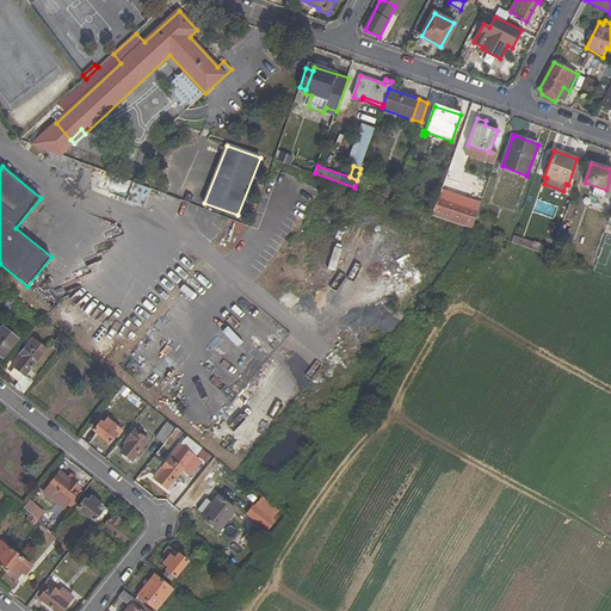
[(364,190),(369,176),(359,173),(357,180),(355,187),(364,190)]
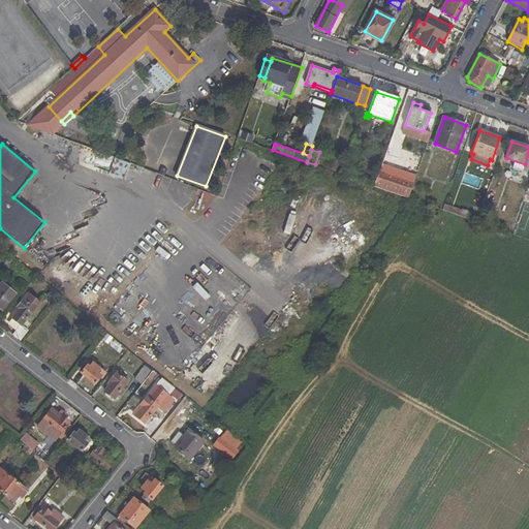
[(109,175),(124,180),(129,163),(114,158),(109,175)]
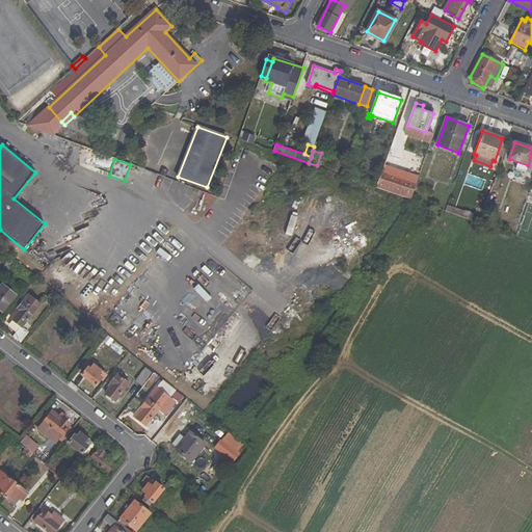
[(384,164),(377,187),(413,200),(417,184),(386,174),(388,165),(384,164)]
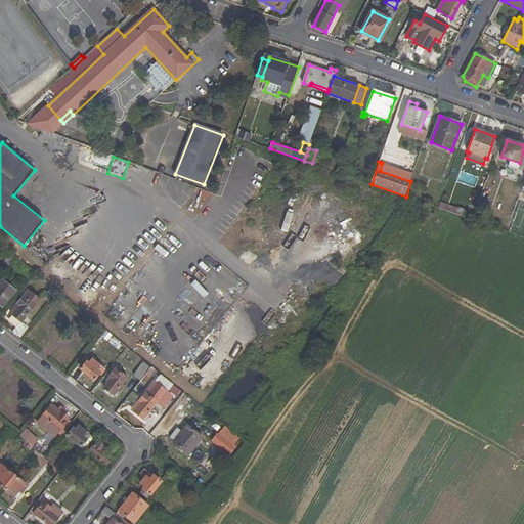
[(410,181),(413,173),(382,163),(380,171),(410,181)]
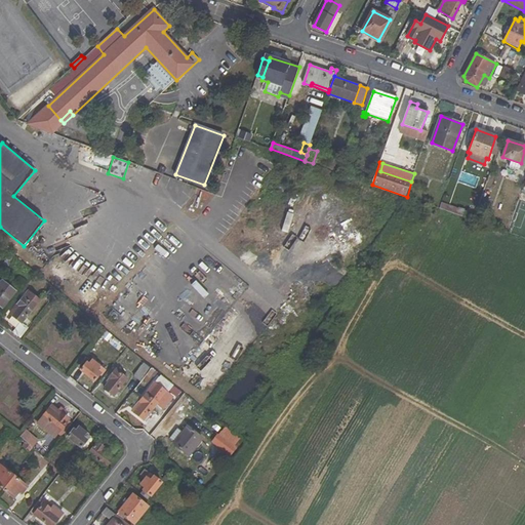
[(475,214),(441,203),(440,208),(473,220),(475,214)]
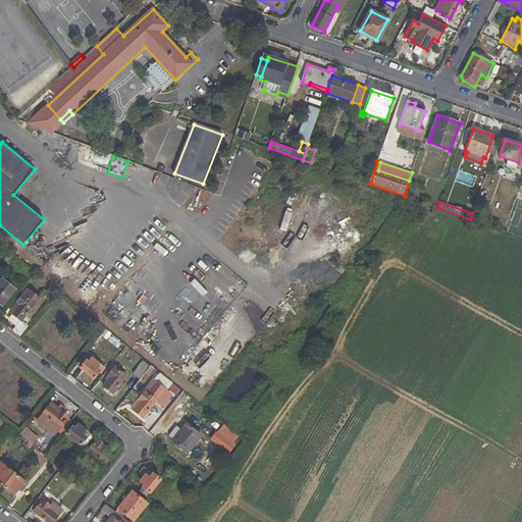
[(4,261),(9,264),(16,256),(11,252),(4,261)]
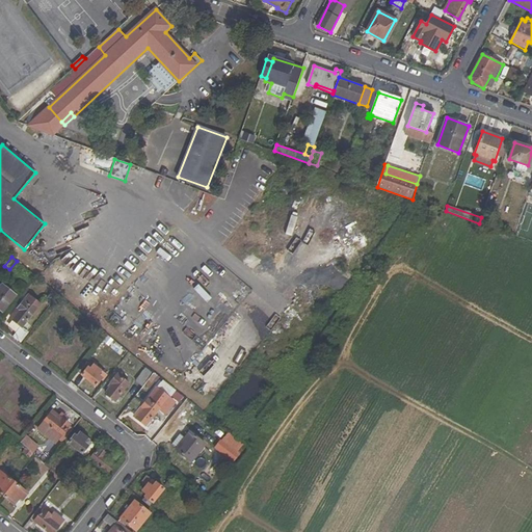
[(0,288),(0,310),(3,312),(17,295),(3,285),(0,288)]
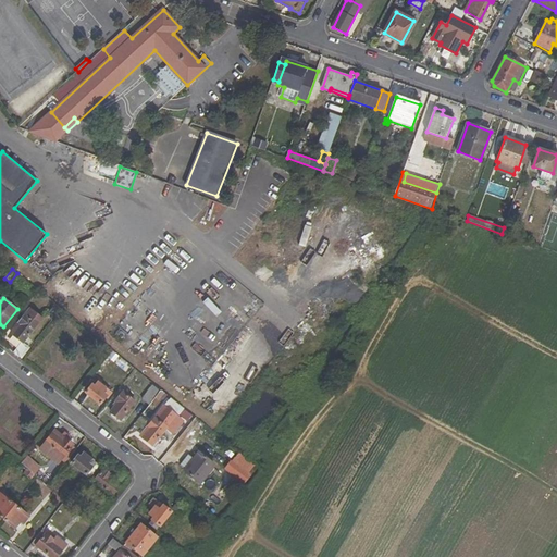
[(12,333),(23,343),(42,319),(31,310),(12,333)]
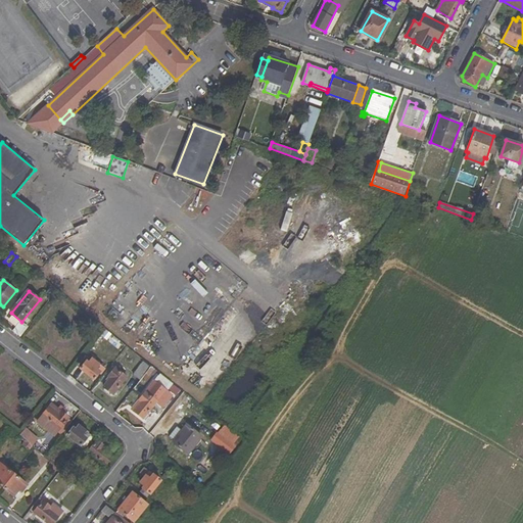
[(81,369),(94,379),(103,368),(90,357),(81,369)]
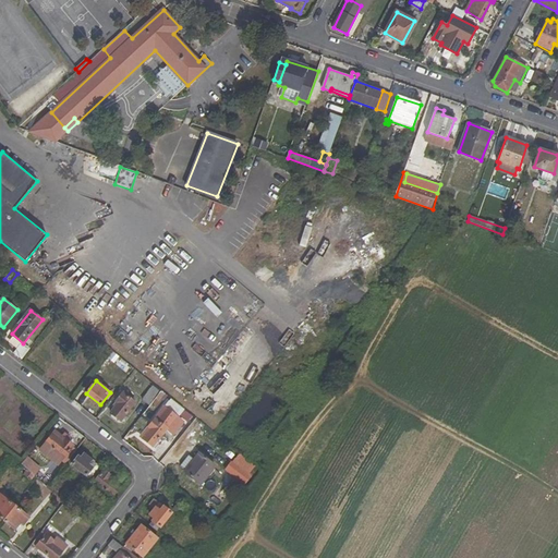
[(142,399),(149,404),(160,391),(153,385),(142,399)]
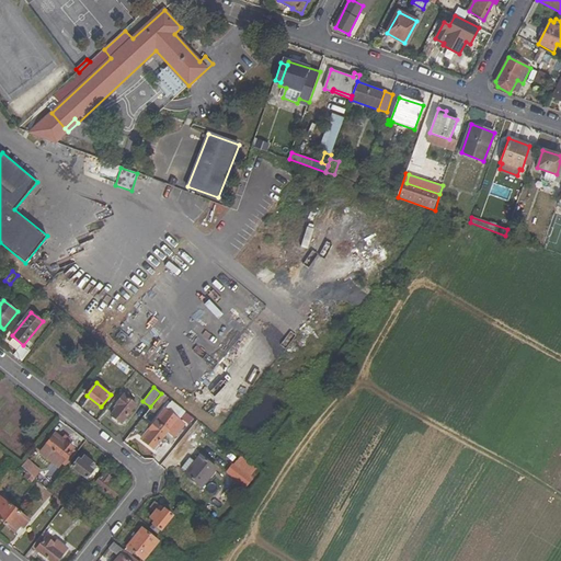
[(112,415),(122,423),(140,399),(128,389),(117,402),(119,404),(112,415)]
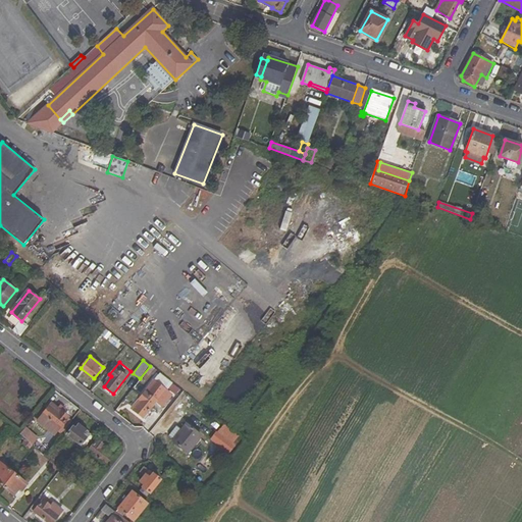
[(156,401),(155,399),(158,395),(151,388),(148,393),(145,392),(140,400),(142,401),(134,411),(143,417),(156,401)]
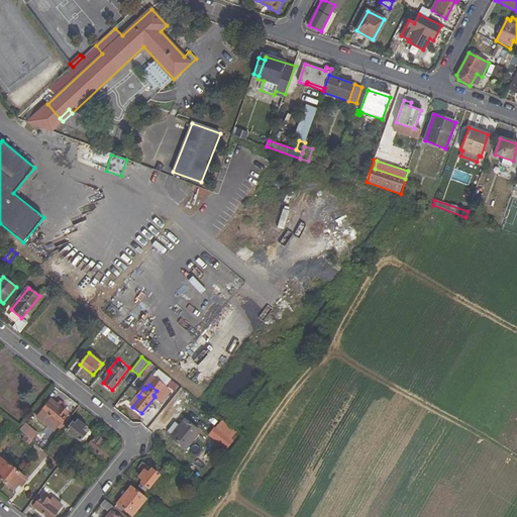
[(37,417),(55,430),(69,413),(53,399),(37,417)]
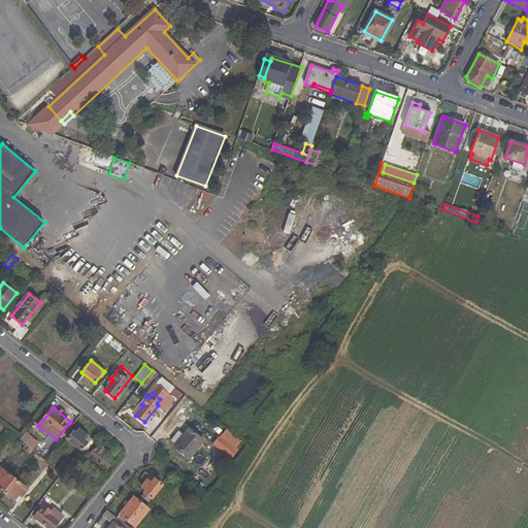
[(204,441),(190,429),(184,435),(175,444),(175,446),(190,458),(204,441)]
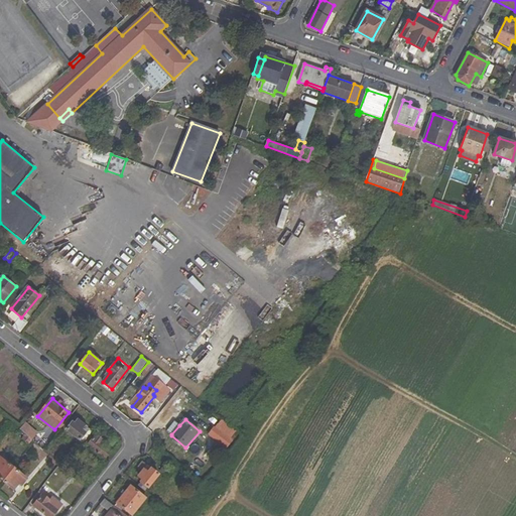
[(67,430),(84,443),(93,432),(78,420),(75,424),(73,422),(67,430)]
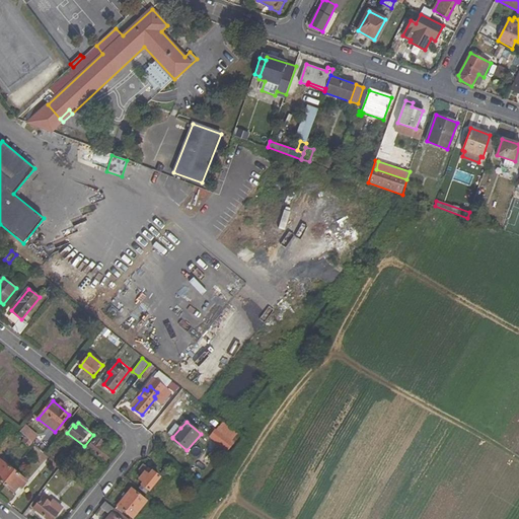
[(169,434),(172,437),(180,428),(177,425),(169,434)]
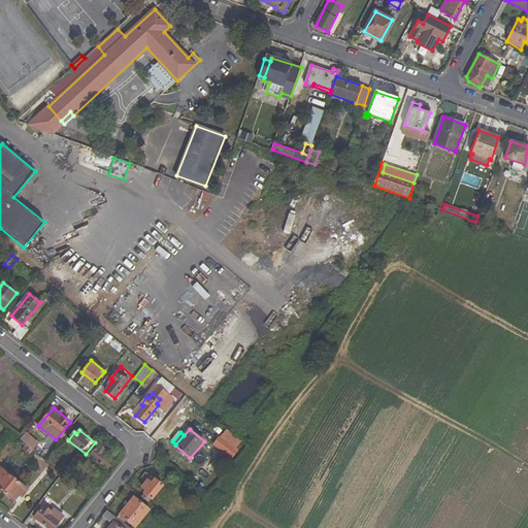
[(220,449),(230,457),(236,449),(226,440),(220,449)]
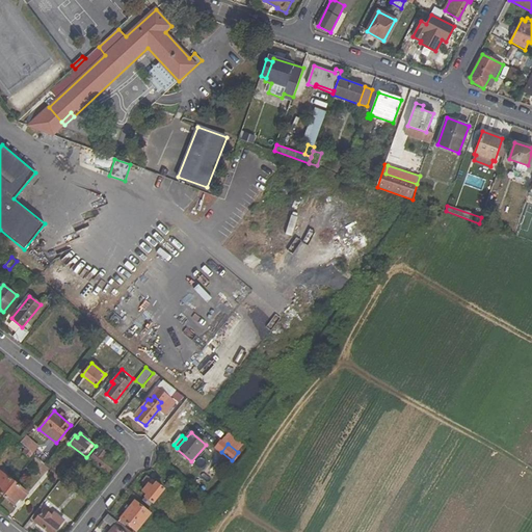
[(22,452),(29,458),(33,454),(26,448),(22,452)]
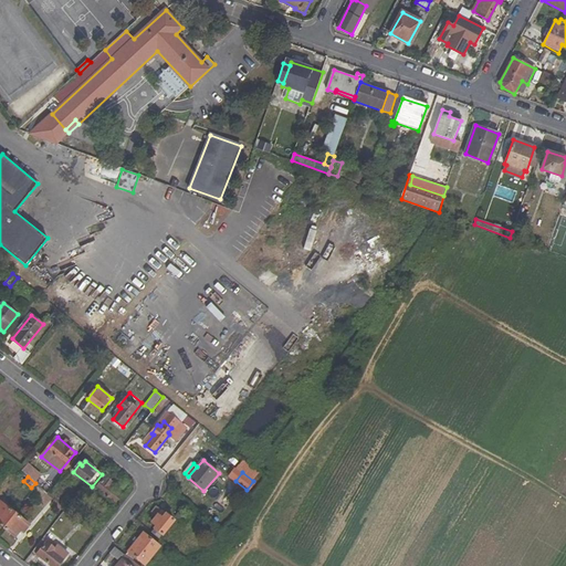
[(123,493),(125,494),(132,484),(127,480),(125,483),(116,477),(112,481),(105,477),(95,489),(114,503),(123,493)]
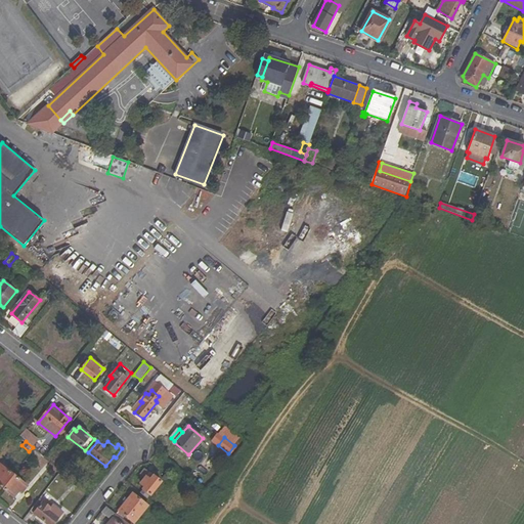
[(19,491),(22,492),(28,486),(1,465),(0,465),(0,485),(14,497),(19,491)]
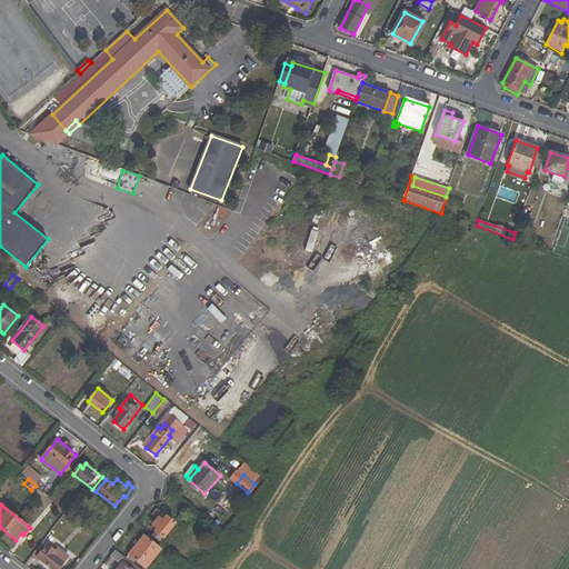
[(157,529),(156,531),(163,538),(175,523),(157,509),(152,515),(158,519),(153,525),(157,529)]
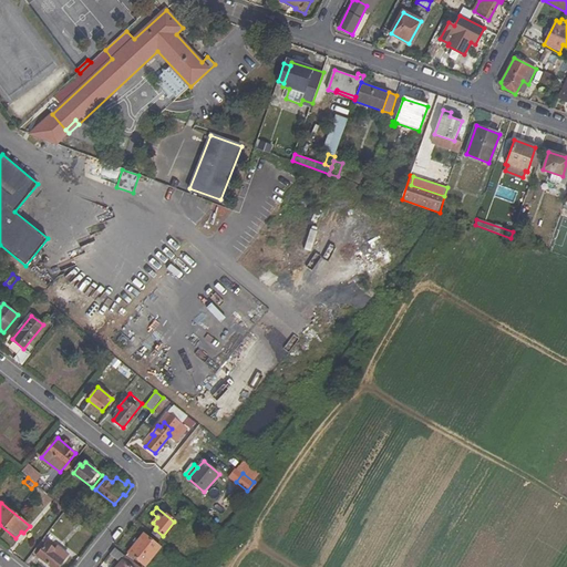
[(152,533),(160,539),(163,536),(155,529),(152,533)]
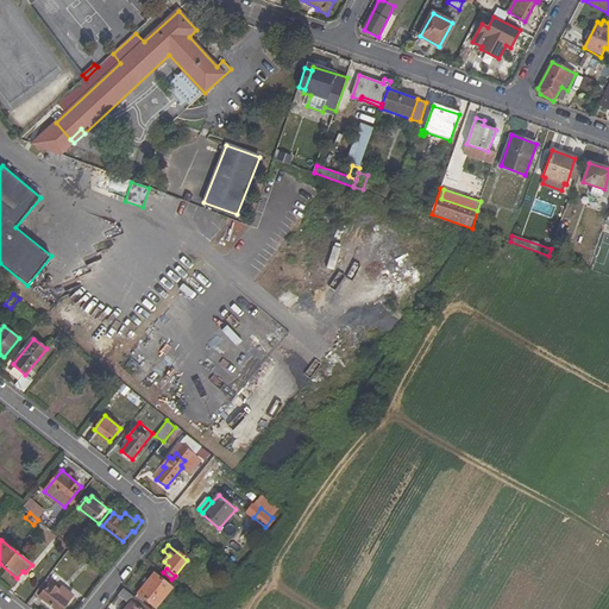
[(139,594),(156,608),(171,588),(155,573),(139,594)]
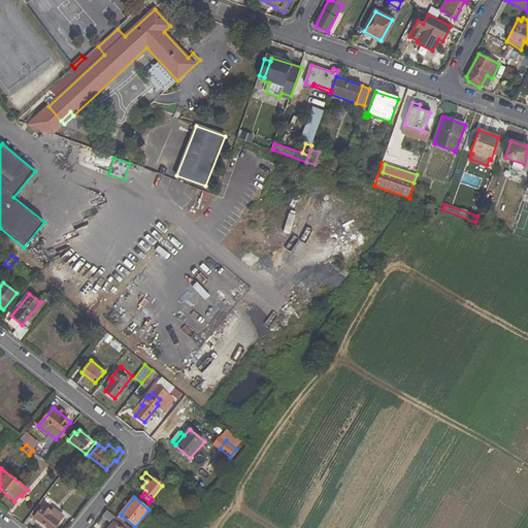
[(35,517),(48,527),(54,527),(60,522),(51,515),(52,512),(43,505),(35,517)]
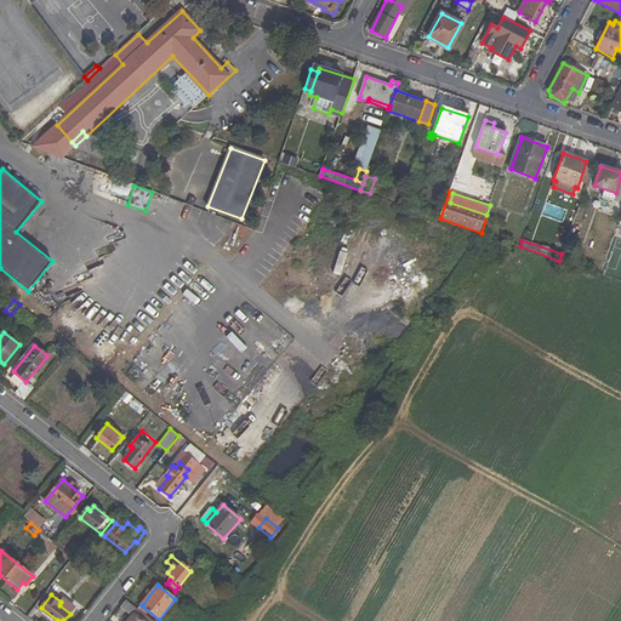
[(127,620),(143,620),(135,614),(138,609),(127,600),(121,608),(131,617),(127,620)]
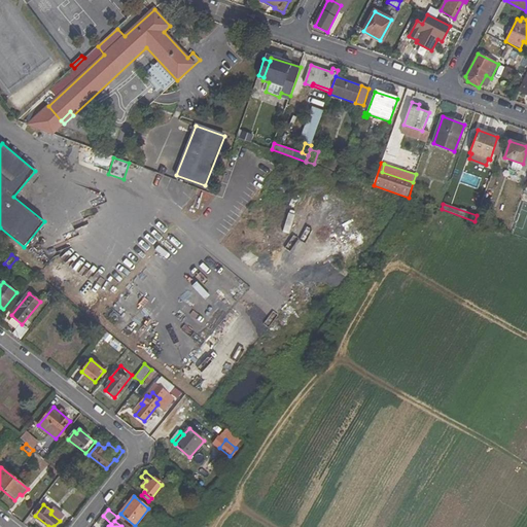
[(121,526),(130,526),(117,517),(114,521),(121,526)]
